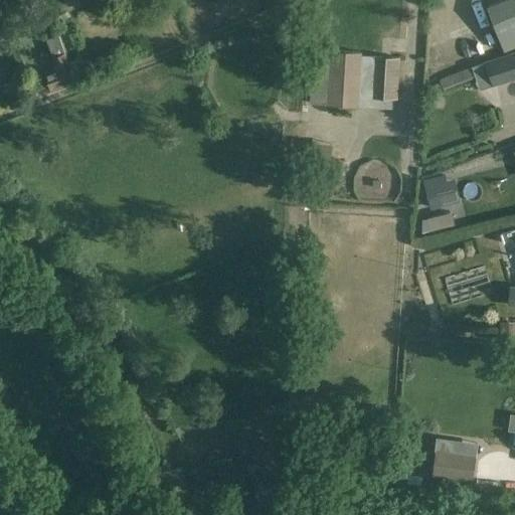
[(514,0),(502,0),(487,6),(504,50),(514,45),(514,0)]
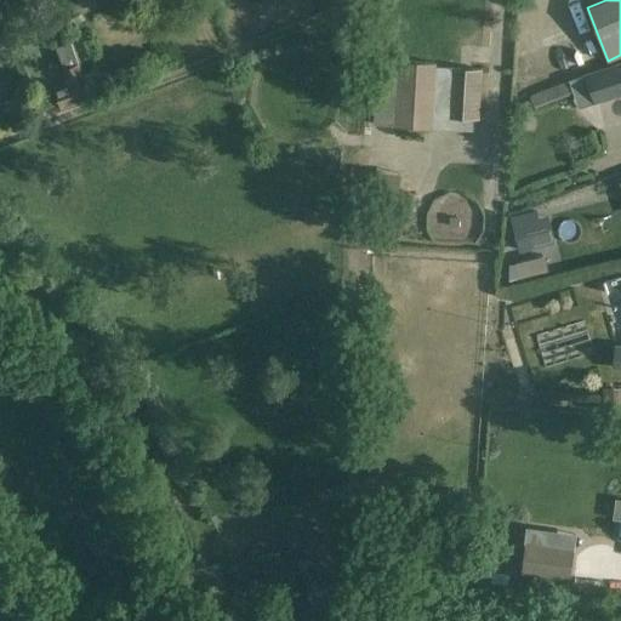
[(74,39),(83,60),(95,55),(86,34),(74,39)]
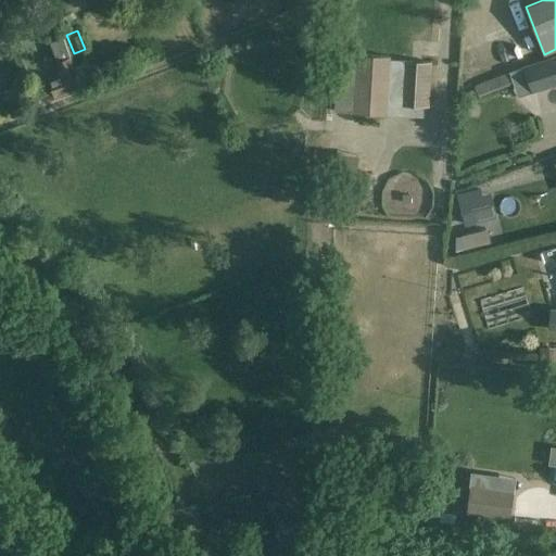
[(354,112),(388,114),(390,55),(357,54),(354,112)]
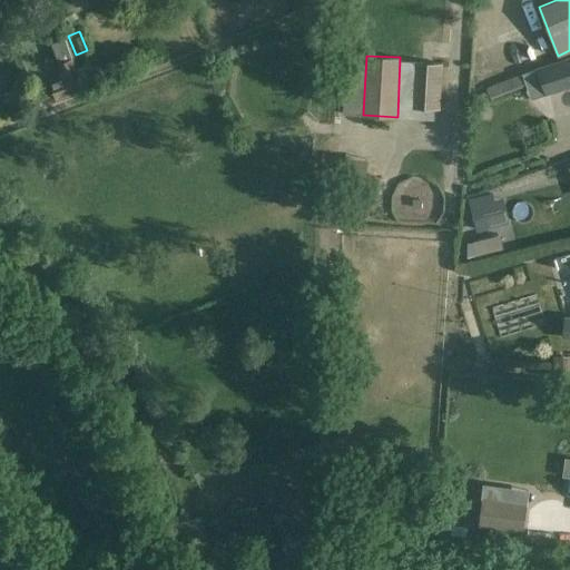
[(84,89),(71,57),(56,62),(60,76),(48,81),(55,99),(84,89)]
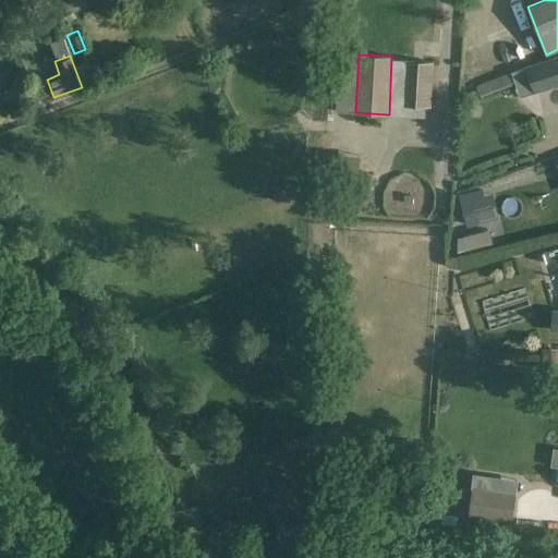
[(534,93),(557,84),(557,57),(525,68),(534,93)]
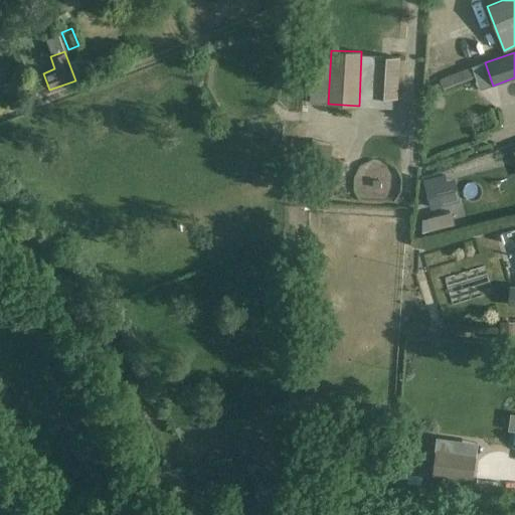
[(398,57),(376,56),(374,98),(397,99),(398,57)]
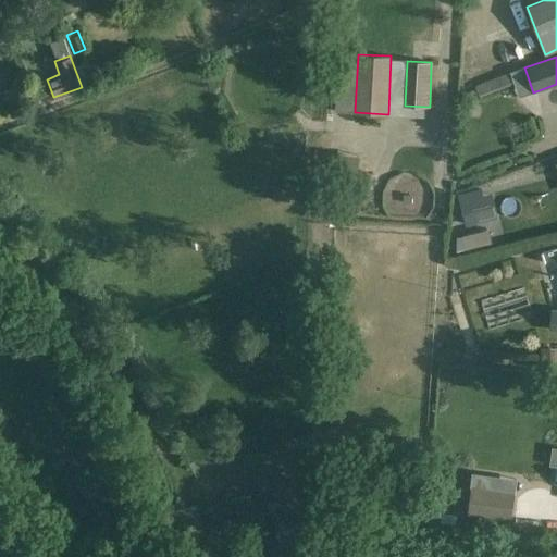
[(9,103),(23,98),(17,85),(3,90),(9,103)]
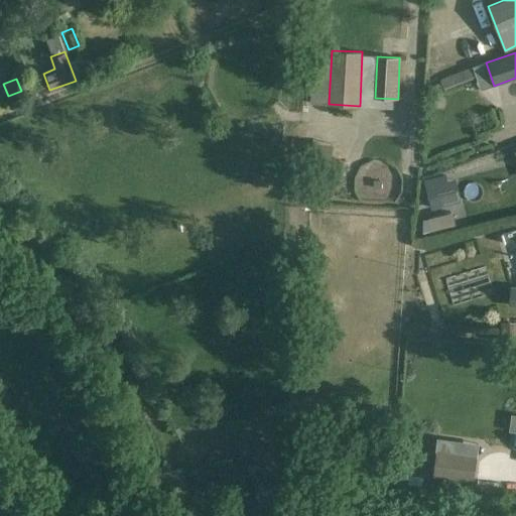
[(446,176),(425,181),(432,209),(454,204),(446,176)]
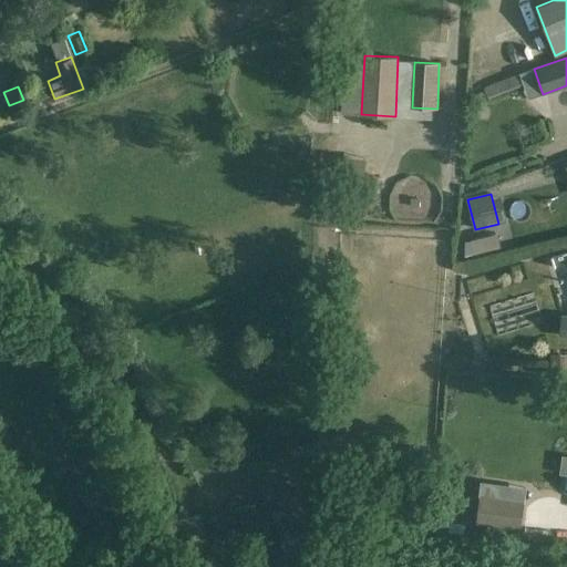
[(566,353),(550,353),(549,372),(566,372),(566,353)]
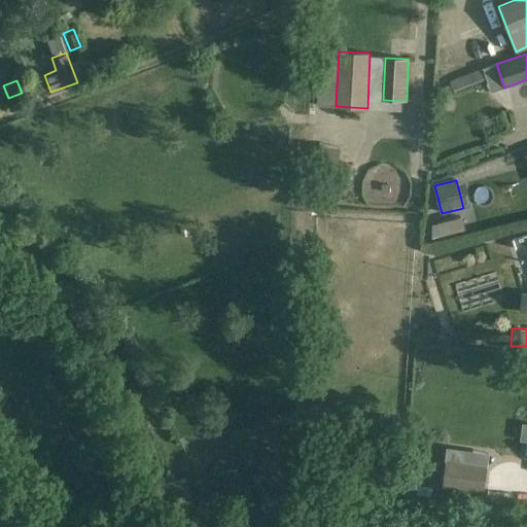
[(327,451),(327,460),(338,460),(338,452),(327,451)]
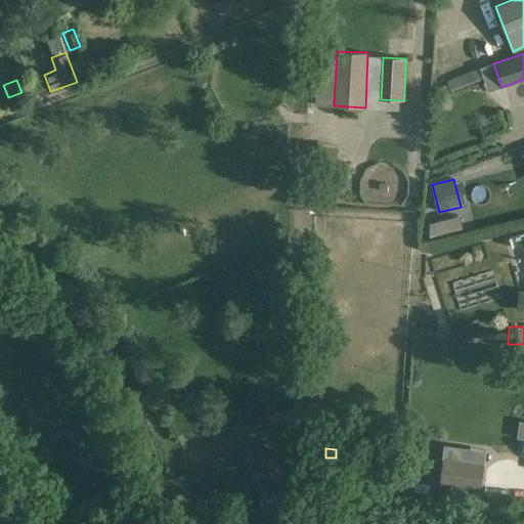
[(443,459),(440,483),(481,487),(484,464),(443,459)]
